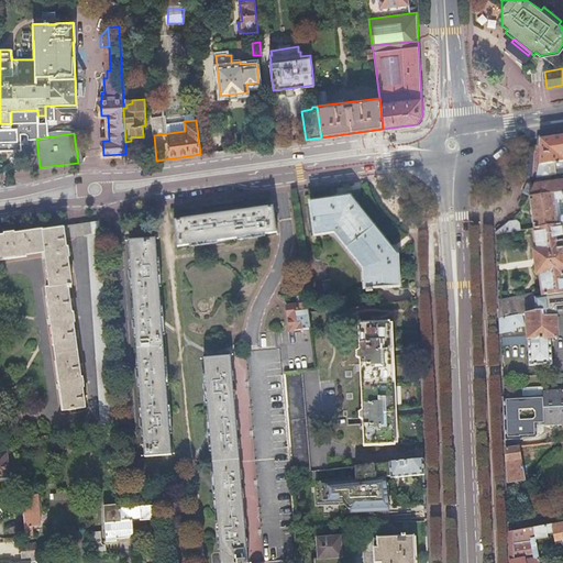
[(529,195),(562,191),(562,190),(562,135),(540,140),(540,144),(540,148),(540,152),(540,154),(540,158),(540,162),(539,166),(539,169),(538,173),(537,177),(553,175),(552,169),(554,169),(556,169),(558,167),(559,174),(562,173),(562,179),(534,184),(532,188),(531,190),(530,192),(529,195)]
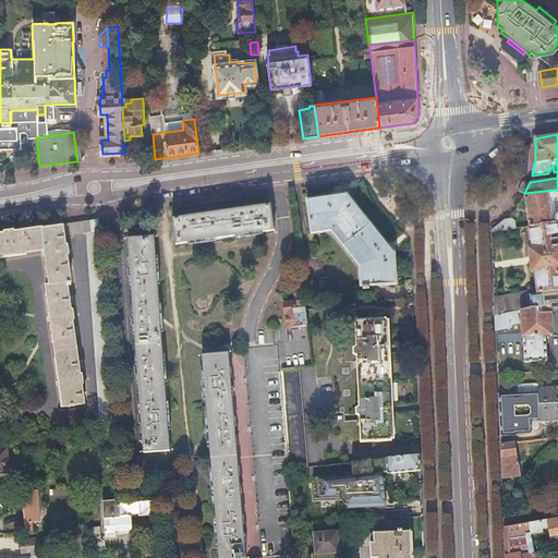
[(524,193),(524,194),(529,226),(556,222),(557,221),(557,214),(552,215),(549,197),(557,196),(557,190),(524,193)]
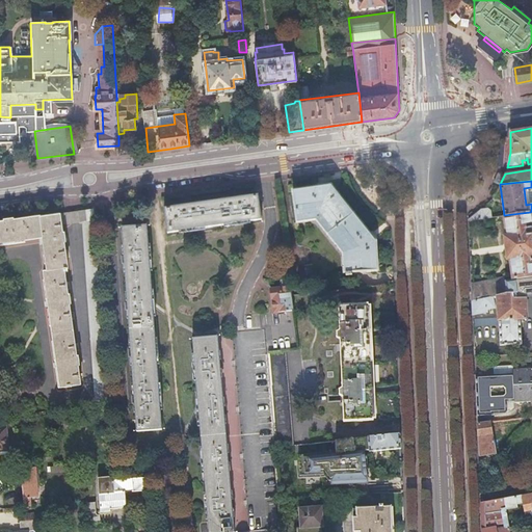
[(317,188),(293,192),(297,224),(316,222),(342,255),(344,274),(346,274),(346,276),(347,277),(352,276),(352,273),(377,271),(375,241),(378,239),(373,232),(370,235),(331,186),(326,187),(325,182),(316,183),(317,188)]
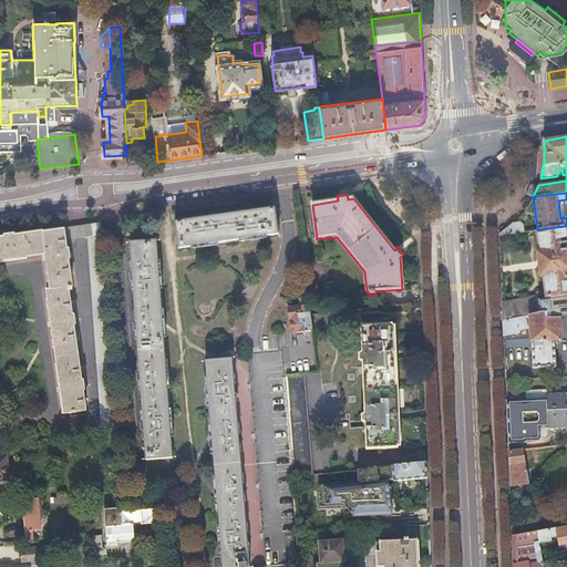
[(196,220),(175,223),(178,248),(277,235),(274,208),(251,212),(251,208),(245,209),(245,213),(204,219),(204,216),(196,217),(196,220)]
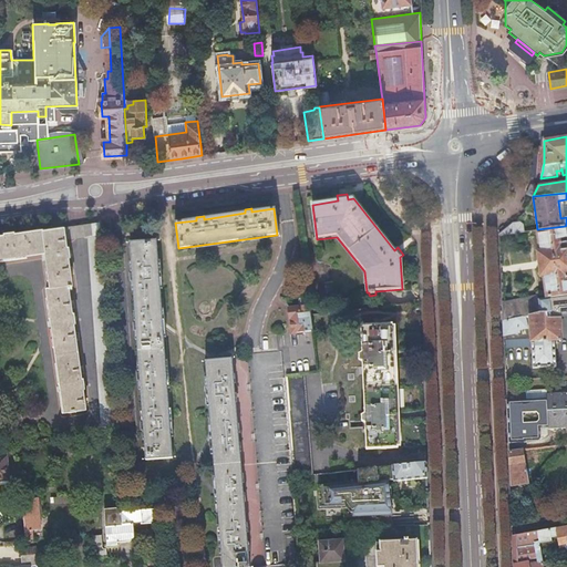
[(498,234),(498,236),(524,232),(523,223),(521,220),(514,222),(513,223),(511,225),(508,227),(506,229),(504,230),(502,232),(501,233),(500,233),(498,234)]
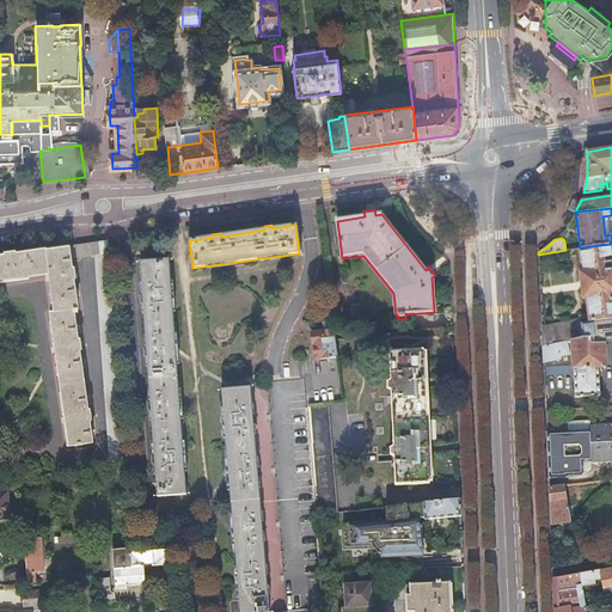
[(89,246),(90,256),(93,255),(108,254),(106,242),(99,243),(99,245),(89,246)]
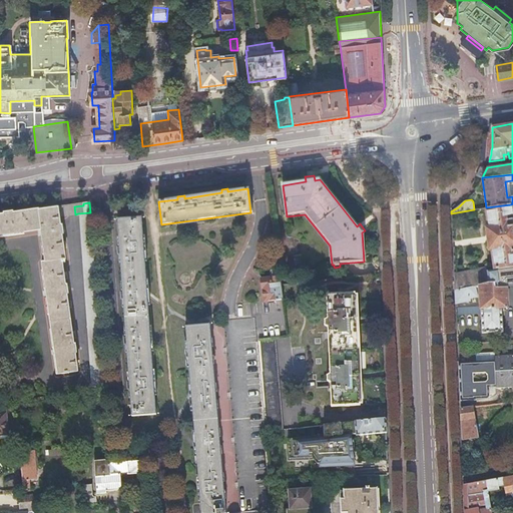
[(512,218),(511,204),(486,207),(489,228),(487,229),(490,248),(492,248),(495,268),(495,270),(512,267),(512,218)]
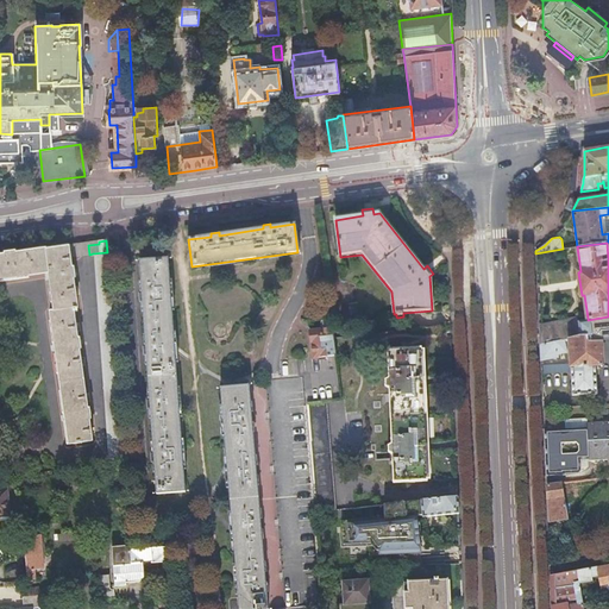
[(88,245),(69,248),(70,257),(89,255),(88,245)]
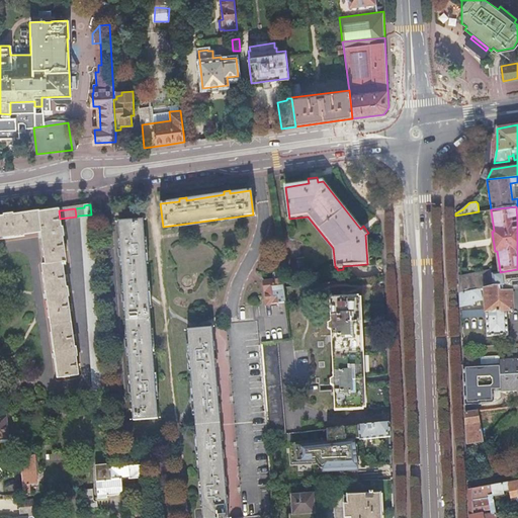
[(60,219),(59,210),(59,209),(12,217),(11,214),(4,216),(4,218),(0,218),(0,238),(40,232),(45,264),(42,265),(59,377),(78,374),(76,356),(77,355),(76,347),(75,347),(68,296),(69,296),(68,288),(67,288),(63,265),(66,265),(62,237),(64,237),(63,228),(61,229),(60,219)]
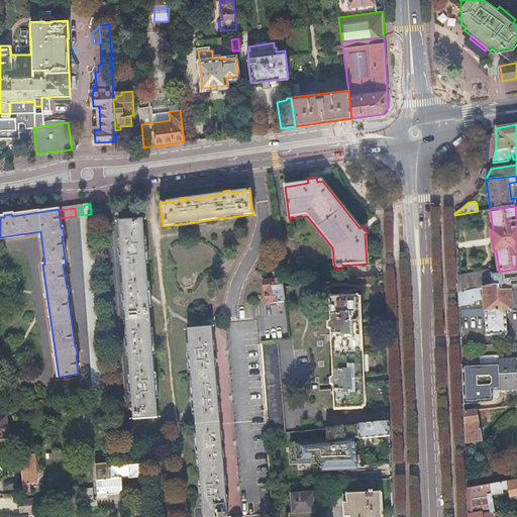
[(105,392),(92,213),(91,214),(79,215),(93,393),(105,392)]
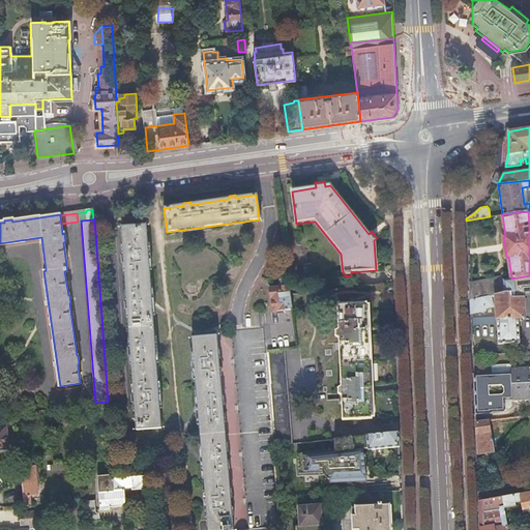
[(122,255),(120,255),(121,262),(123,262),(126,301),(124,302),(124,308),(127,308),(130,348),(127,349),(127,356),(130,355),(134,395),(130,395),(131,403),(135,402),(137,430),(160,428),(145,226),(121,227),(122,255)]
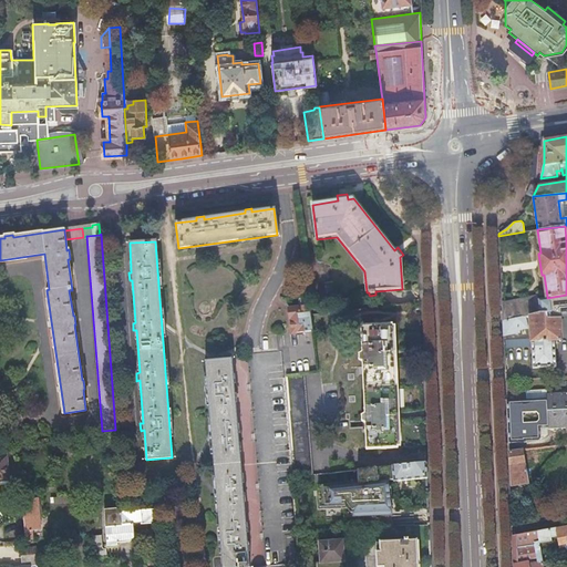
[(566,295),(547,298),(547,296),(538,297),(540,315),(503,320),(504,334),(519,333),(519,330),(527,329),(527,328),(531,328),(533,368),(556,367),(555,340),(566,340),(566,332),(566,311),(559,311),(558,301),(566,300),(566,295)]
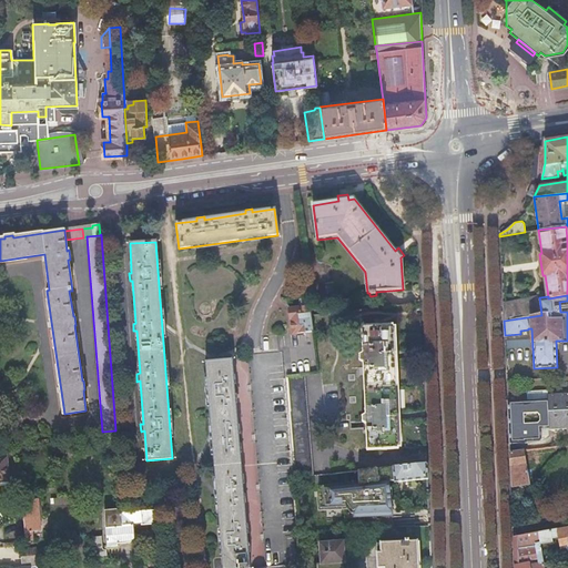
[(311,315),(310,306),(288,308),(290,320),(291,320),(292,334),(313,331),(311,315)]
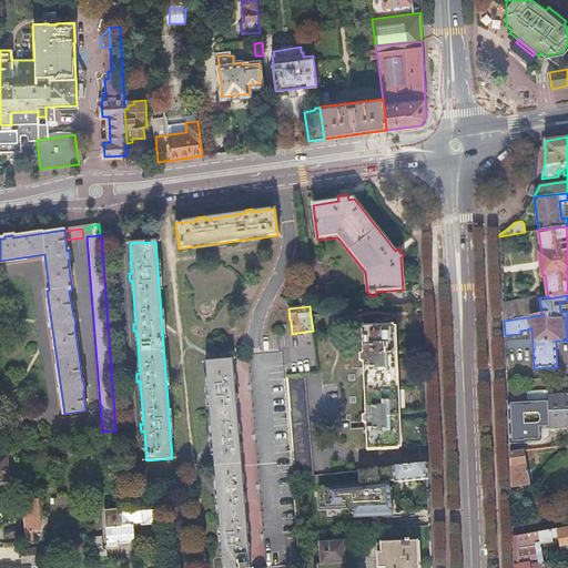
[(362,354),(358,356),(358,362),(363,363),(365,415),(362,417),(362,422),(366,424),(367,450),(398,448),(393,324),(361,326),(362,354)]
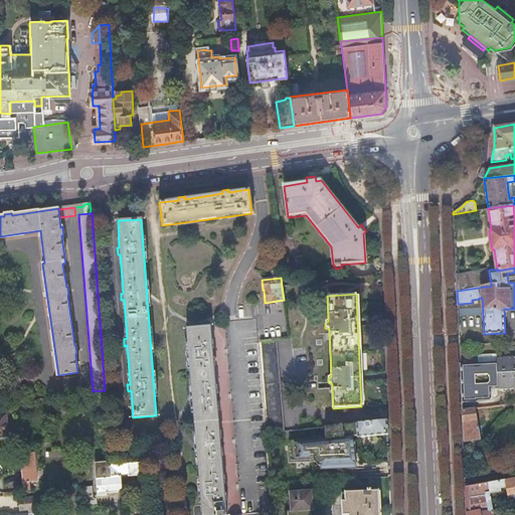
[(210,326),(187,328),(201,514),(225,514),(224,493),(226,493),(225,486),(223,486),(221,449),(223,449),(222,442),(220,442),(217,403),(219,403),(218,395),(216,396),(213,357),(215,357),(215,350),(212,350),(210,326)]
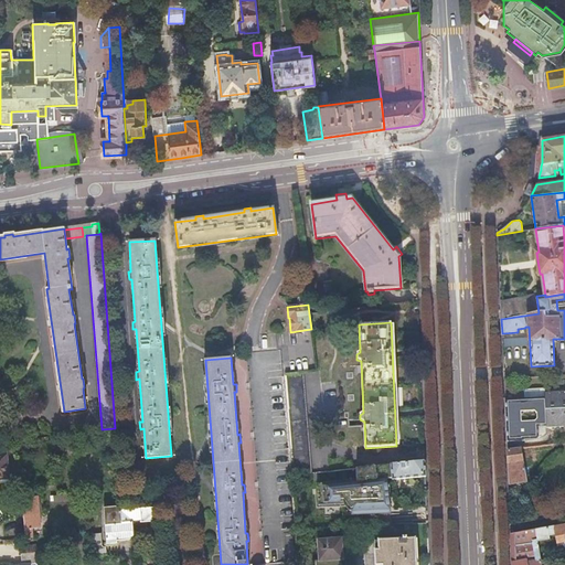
[(312,473),(304,373),(286,375),(295,475),(312,473)]
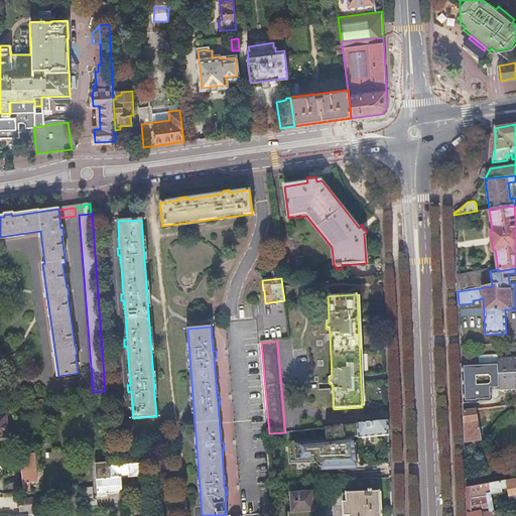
[(497,362),(462,364),(463,402),(478,402),(478,401),(492,401),(492,390),(500,389),(500,390),(515,389),(515,357),(497,358),(497,362)]
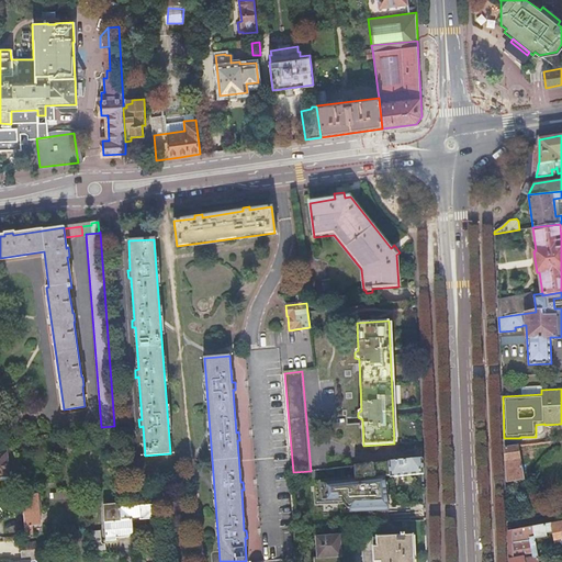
[(524,479),(518,446),(518,445),(505,446),(506,481),(524,479)]
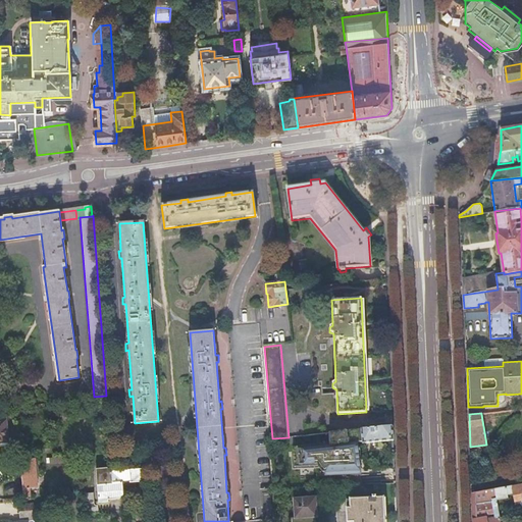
[(6,419),(0,419),(0,447),(11,447),(11,439),(7,439),(6,419)]
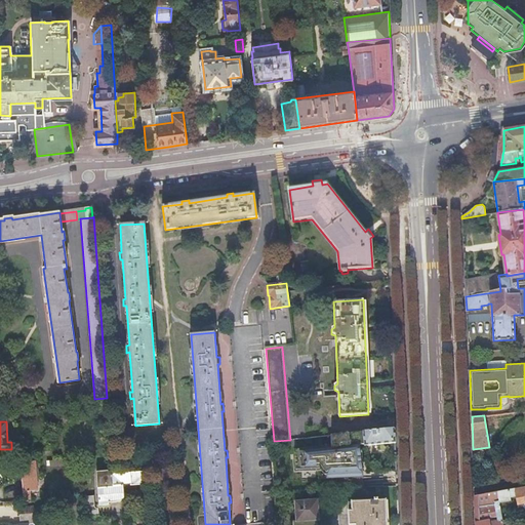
[(396,443),(396,429),(347,434),(348,446),(364,445),(364,447),(396,443)]
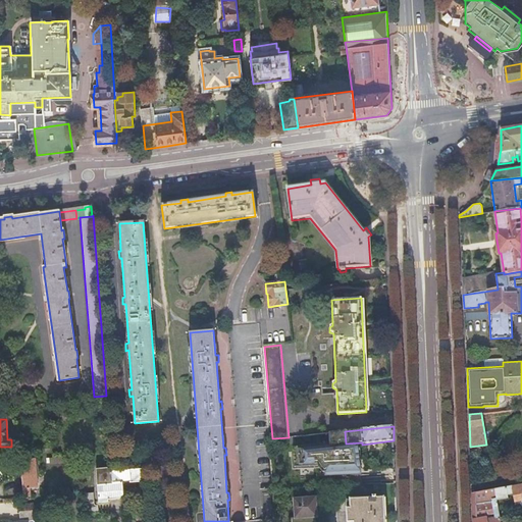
[(334,432),(315,434),(316,449),(336,447),(334,432)]
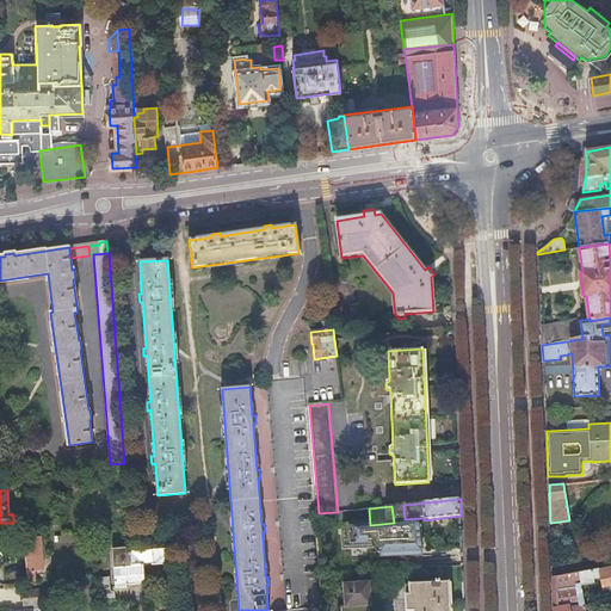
[(41,536),(24,537),(28,582),(35,581),(34,571),(43,571),(41,536)]
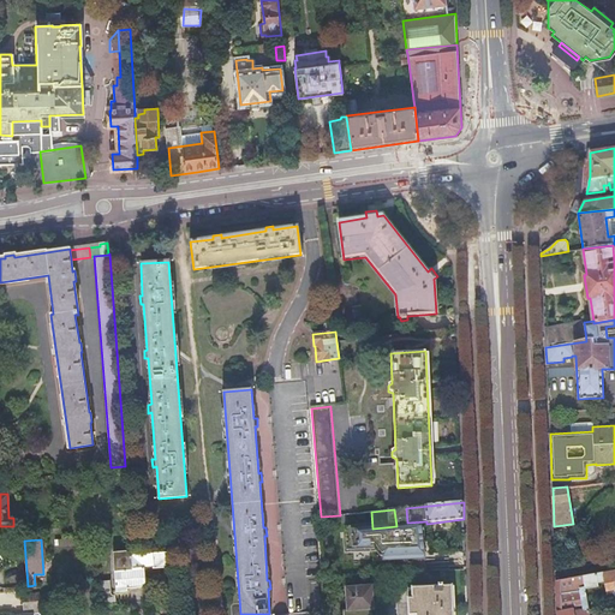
[(132,555),(132,551),(113,553),(115,593),(129,592),(129,590),(142,589),(145,584),(145,569),(153,568),(153,569),(157,568),(157,571),(166,569),(166,568),(171,567),(169,553),(132,555)]
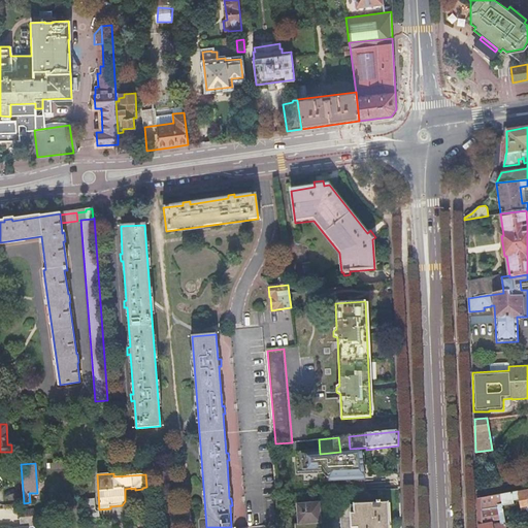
[(498,484),(497,477),(477,481),(477,487),(498,484)]
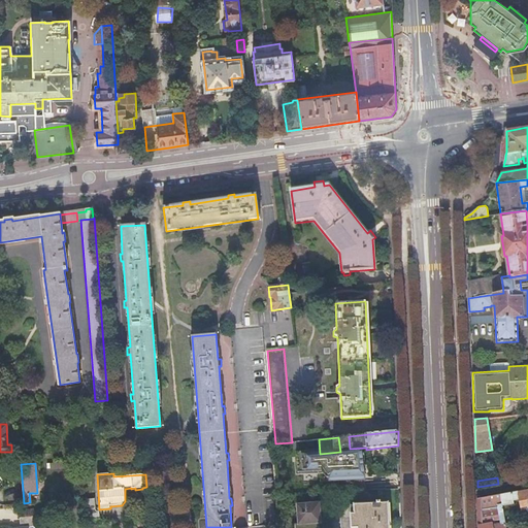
[(527,489),(501,494),(503,506),(514,503),(514,500),(519,499),(521,508),(527,506),(527,489)]
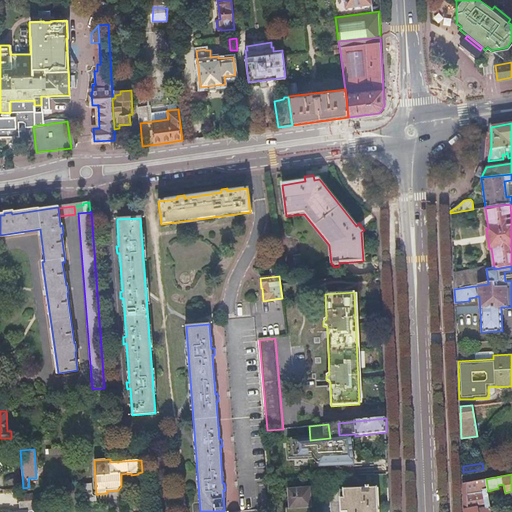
[(486,479),(463,483),(465,511),(473,510),(473,511),(490,511),(488,495),(488,491),(486,479)]
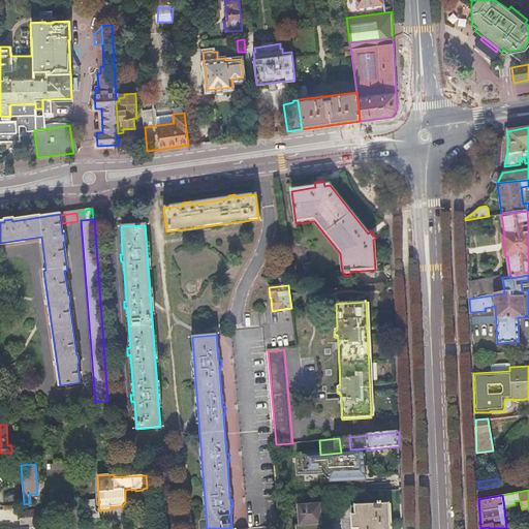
[(86,522),(99,520),(99,512),(96,512),(94,500),(85,501),(86,522)]
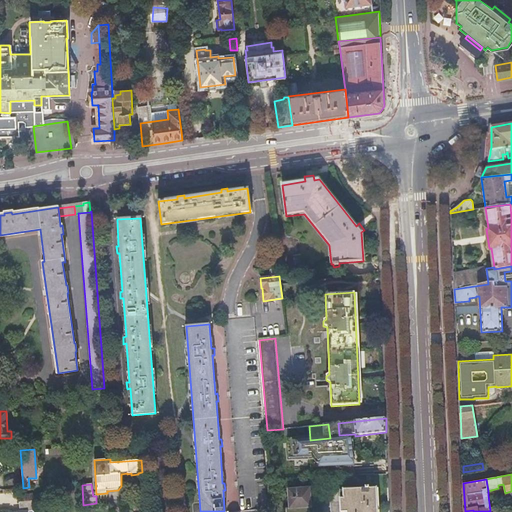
[(366,489),(340,490),(340,511),(377,511),(377,488),(369,489),(369,486),(366,487),(366,489)]
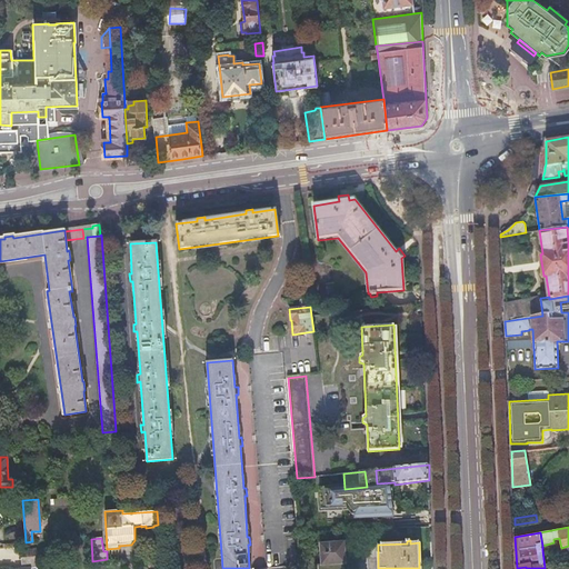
[(322,565),(318,565),(318,568),(342,568),(342,565),(346,563),(345,542),(321,543),(322,565)]
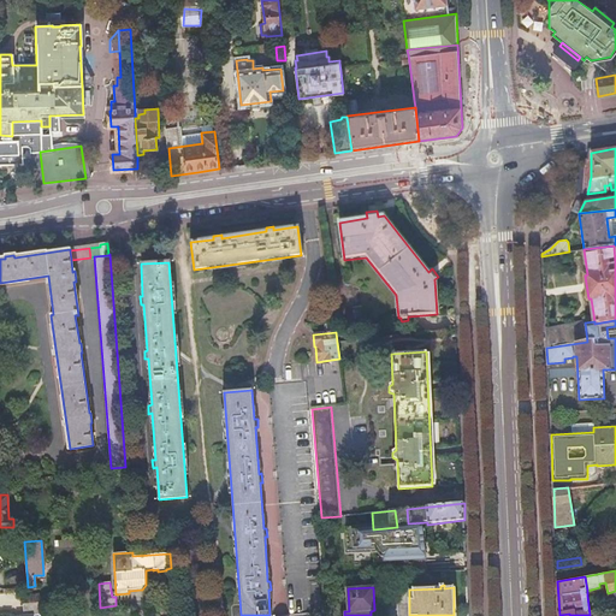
[(587,596),(590,615),(600,615),(597,594),(587,596)]
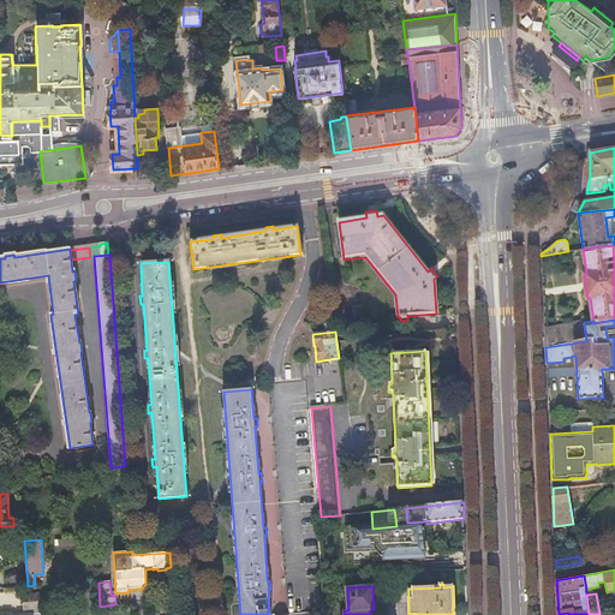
[(40,602),(29,603),(23,603),(24,614),(42,614),(42,602),(40,602)]
